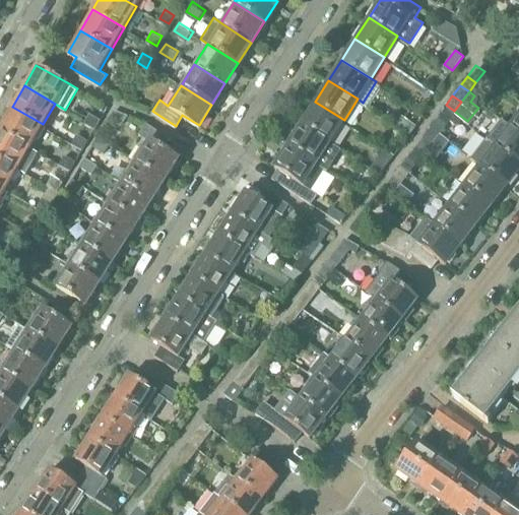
[(306,110),(300,119),(303,121),(302,123),(331,141),(344,120),(315,102),(309,112),(306,110)]
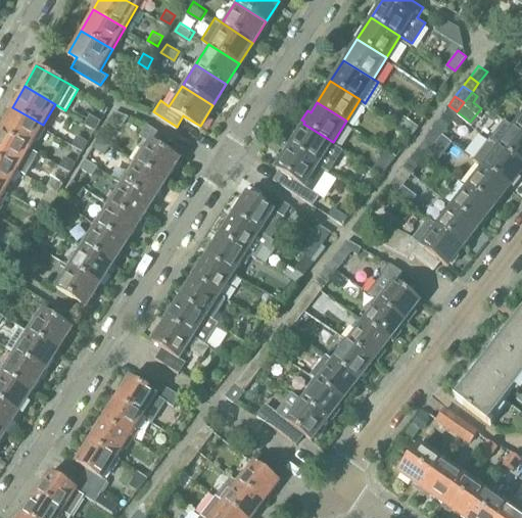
[(448,105),(439,115),(448,123),(457,111),(448,105)]
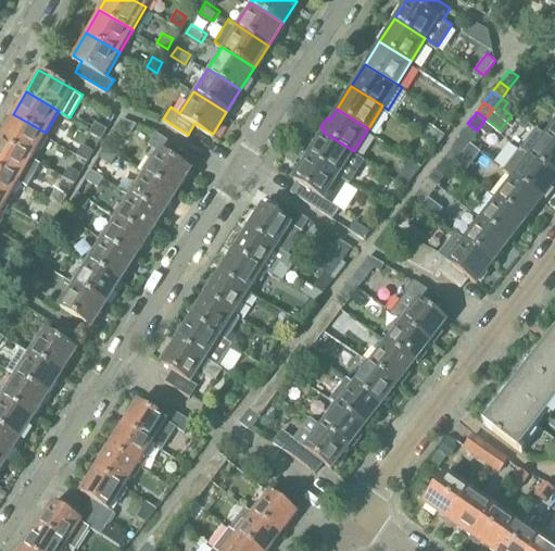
[(13,114),(0,137),(33,155),(46,133),(13,114)]
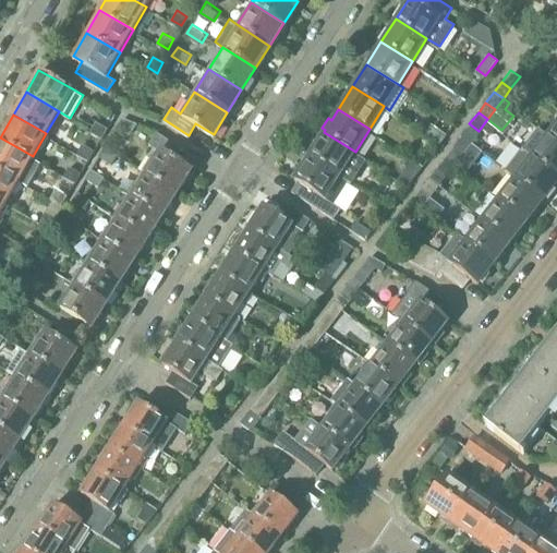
[(122,116),(118,124),(130,131),(132,132),(138,122),(135,121),(122,116)]
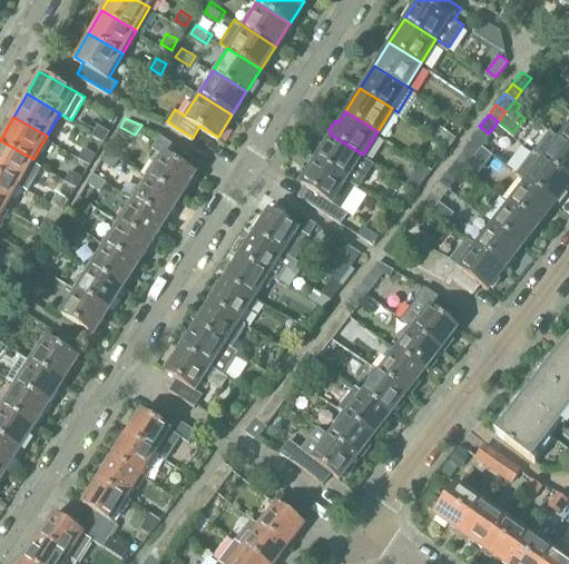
[(441,121),(432,132),(449,145),(458,134),(441,121)]
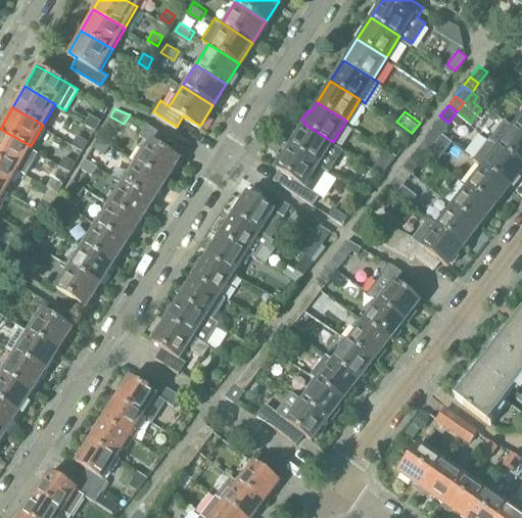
[(521,111),(513,124),(521,131),(521,111)]
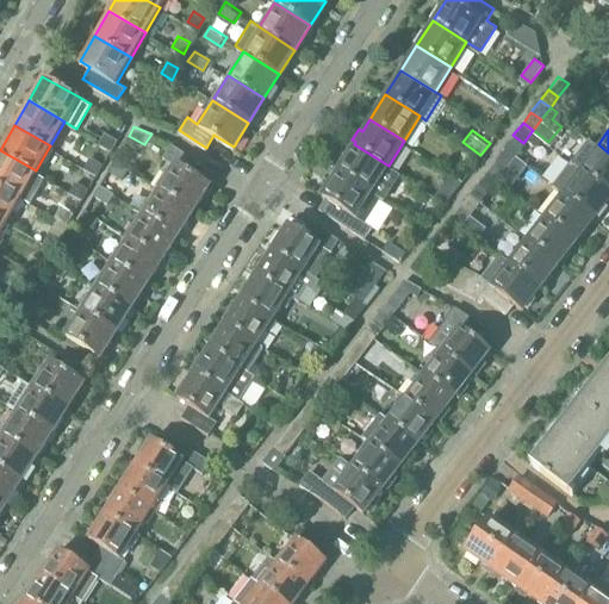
[(106,131),(100,142),(110,148),(117,137),(106,131)]
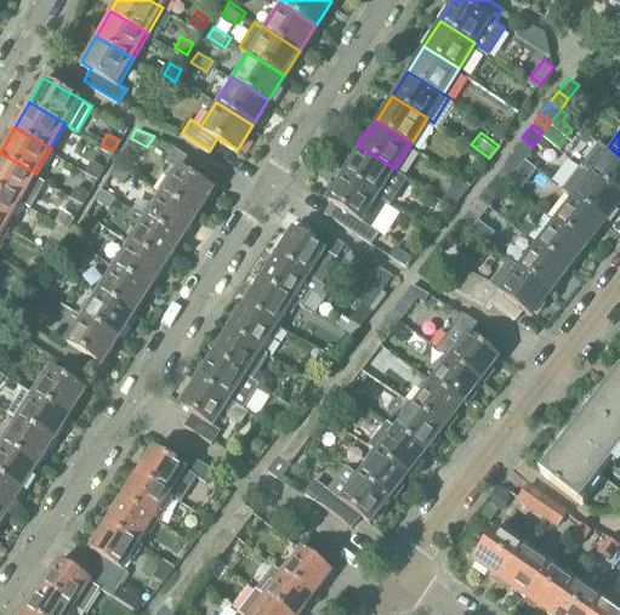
[(522,137),(513,148),(523,157),(533,146),(522,137)]
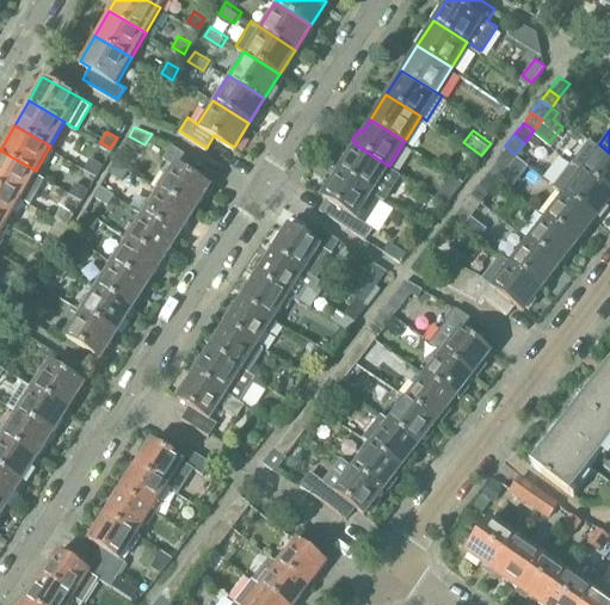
[(590,137),(572,160),(581,167),(609,189),(609,153),(599,144),(590,137)]
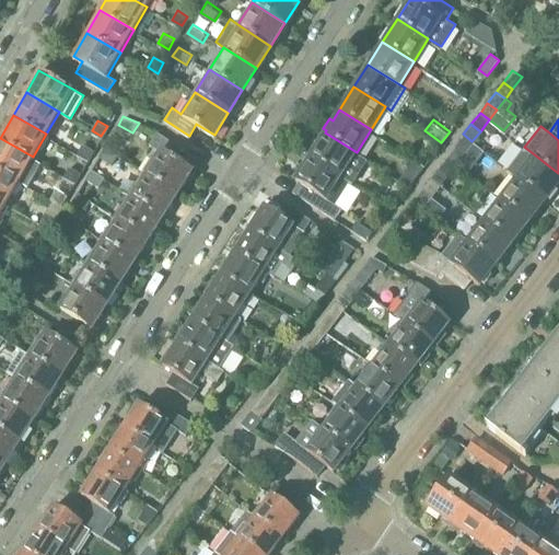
[(161,149),(146,173),(177,193),(194,169),(175,157),(183,147),(158,130),(152,140),(150,142),(161,149)]
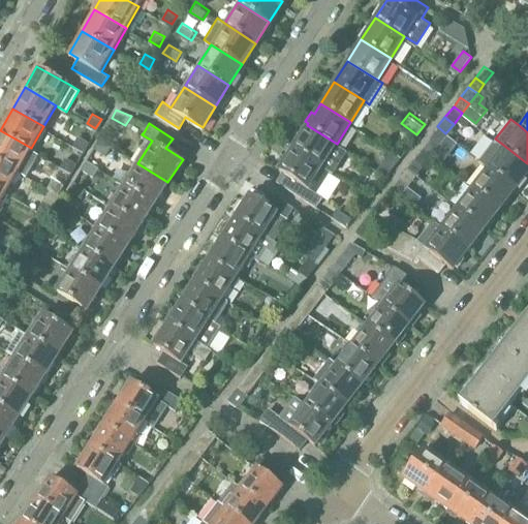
[(307,125),(293,146),(323,164),(330,168),(334,172),(347,150),(337,144),(307,125)]
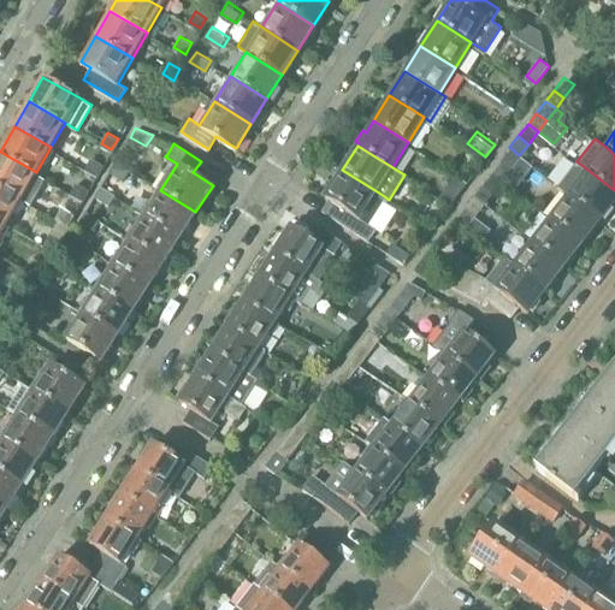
[(509,147),(500,160),(509,167),(519,155),(509,147)]
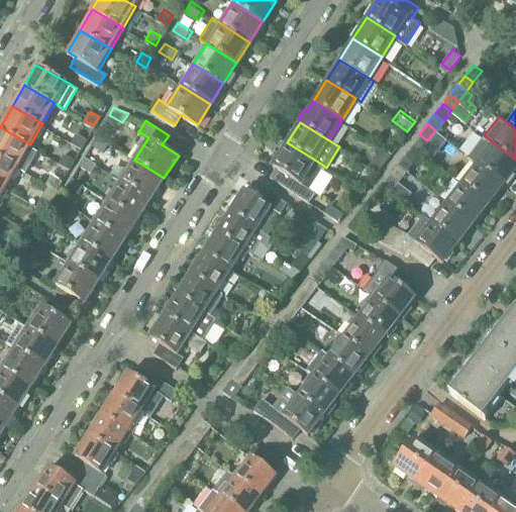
[(0,127),(0,156),(18,166),(26,171),(38,149),(30,144),(0,127)]
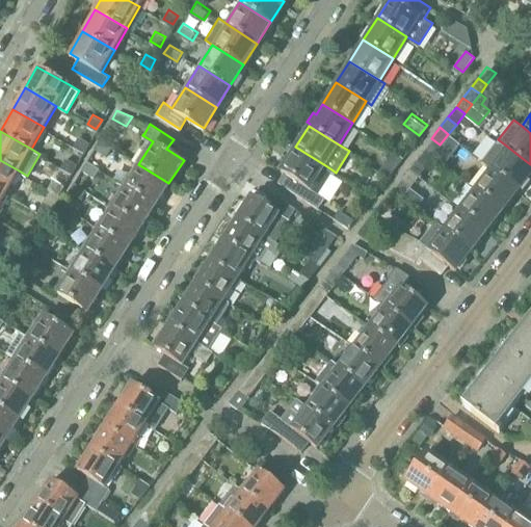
[(79,135),(74,146),(84,151),(89,140),(79,135)]
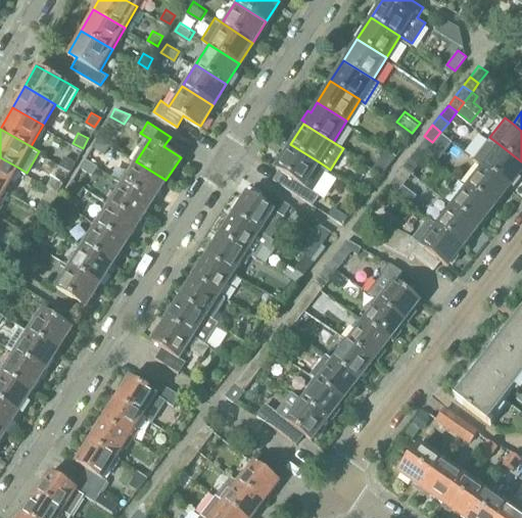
[(98,136),(93,145),(107,153),(112,144),(98,136)]
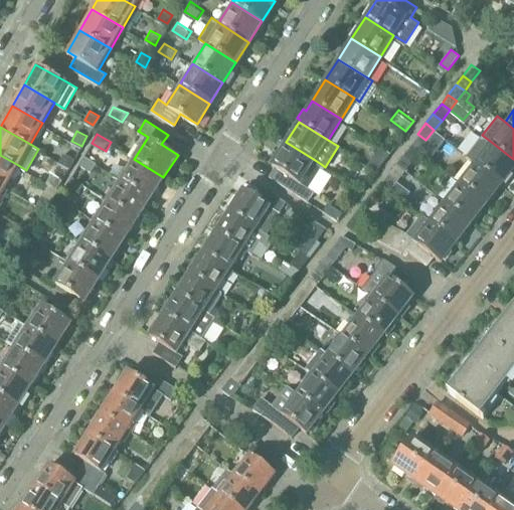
[(417,134),(411,143),(419,149),(425,140),(417,134)]
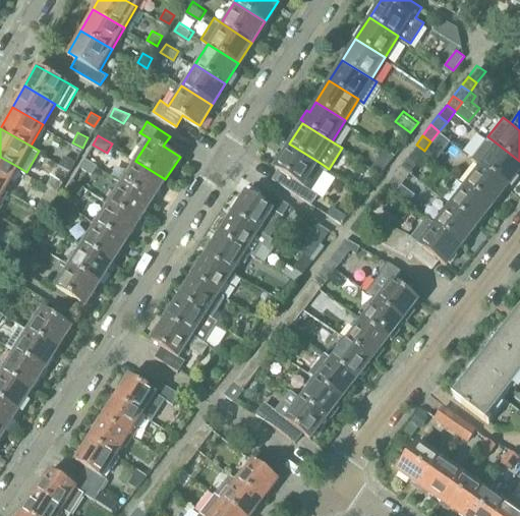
[(487,136),(472,157),(480,163),(508,183),(515,174),(519,168),(519,161),(496,142),(487,136)]
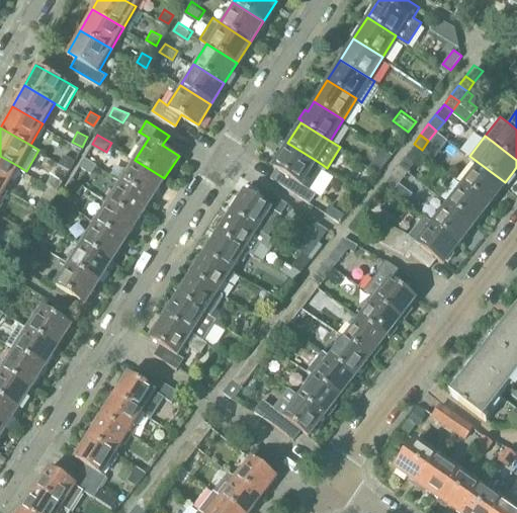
[(277,166),(270,176),(309,200),(316,189),(310,185),(323,165),(317,161),(287,143),(273,164),(277,166)]
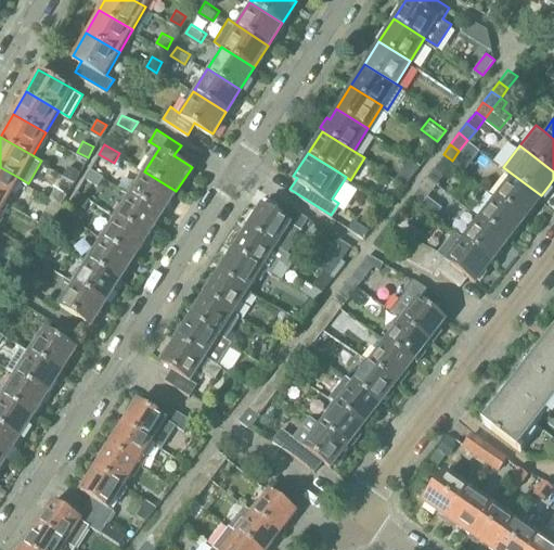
[(443,154),(434,165),(443,171),(452,161),(443,154)]
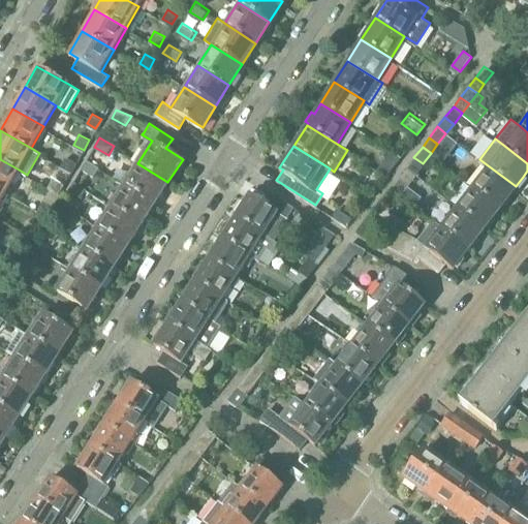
[(66,156),(61,165),(71,172),(78,161),(66,156)]
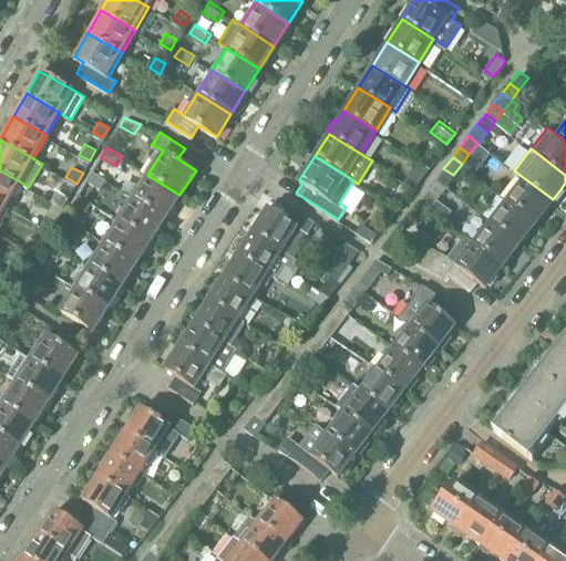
[(443,168),(435,179),(444,186),(453,175),(443,168)]
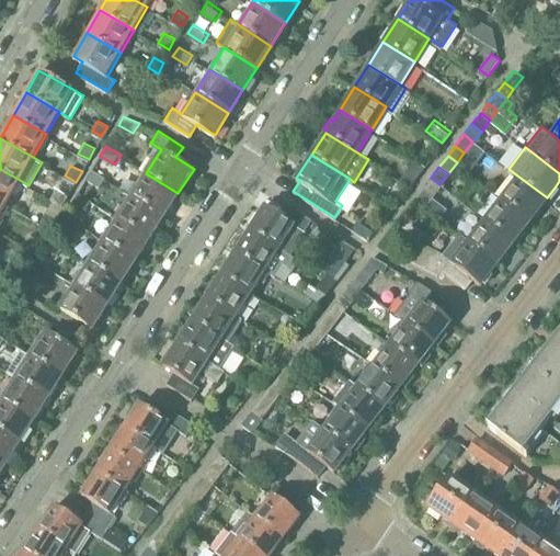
[(93,168),(87,178),(101,186),(107,177),(93,168)]
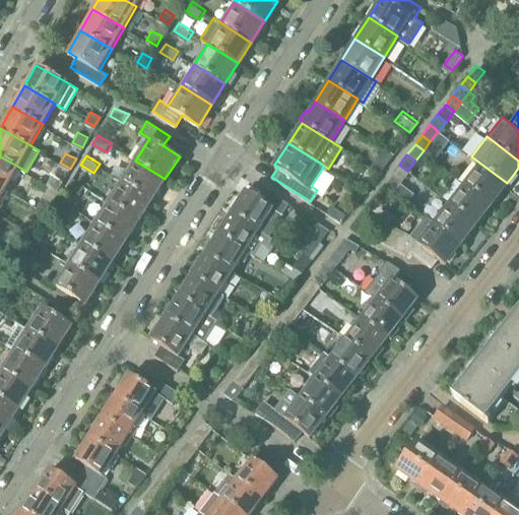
[(0,156),(0,183),(6,188),(18,167),(0,156)]
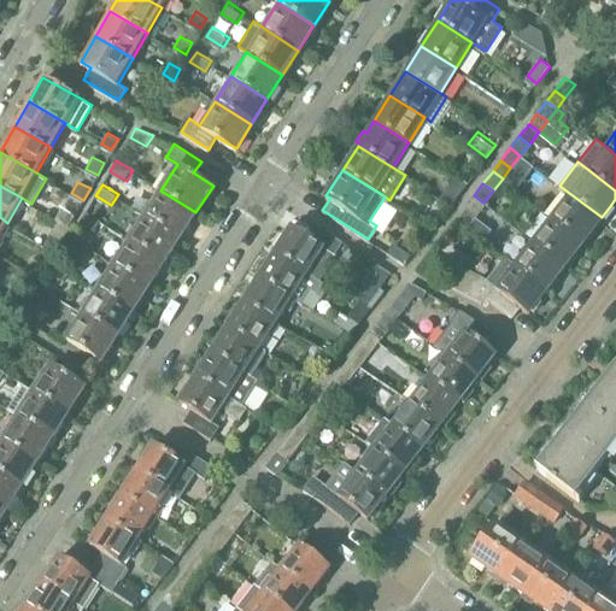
[(160,191),(145,215),(181,236),(195,212),(160,191)]
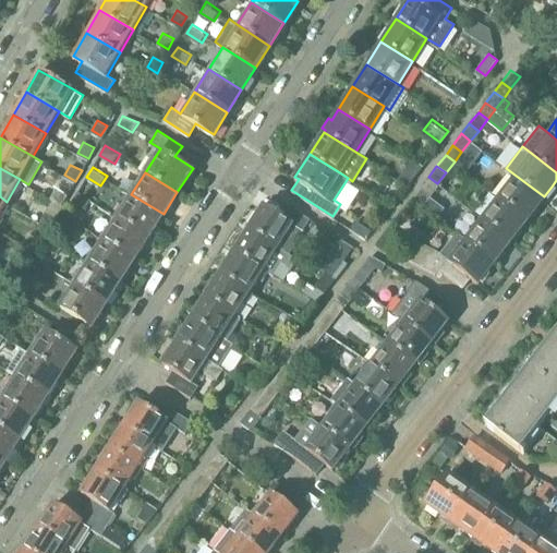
[(515,175),(498,195),(527,218),(544,196),(515,175)]
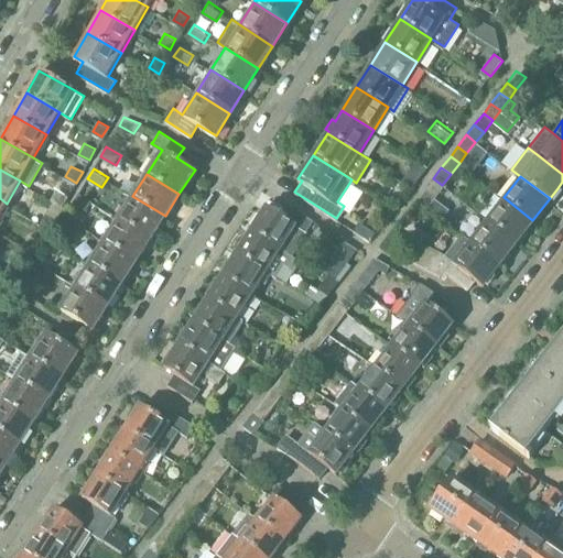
[(433,178),(424,189),(434,196),(442,185),(433,178)]
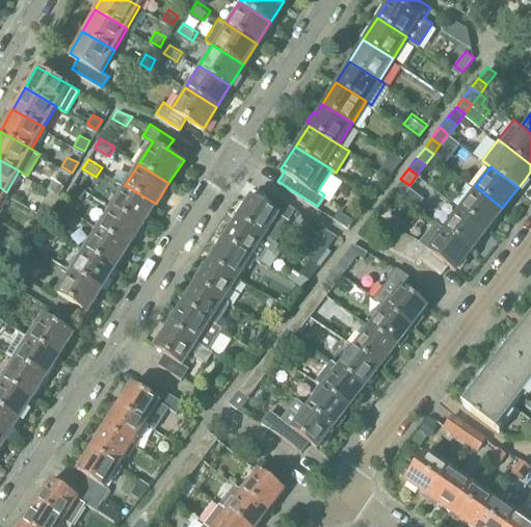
[(55,179),(49,188),(60,195),(65,185),(55,179)]
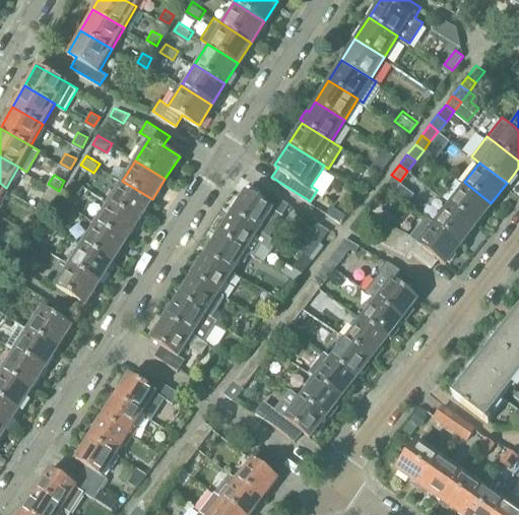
[(391,175),(386,182),(394,188),(400,181),(391,175)]
